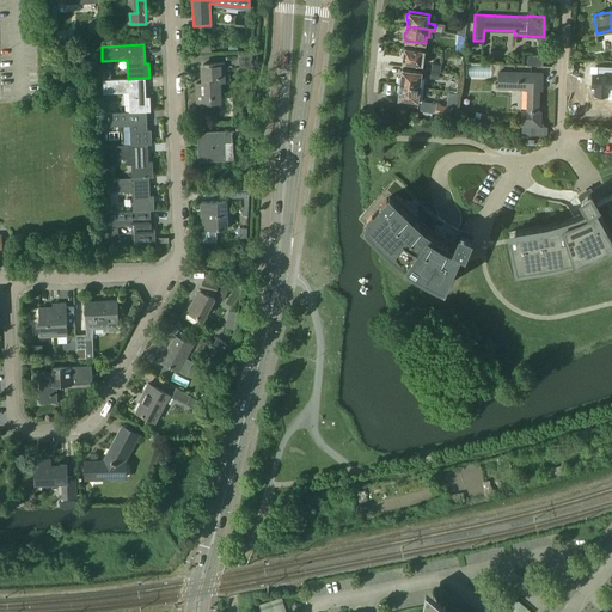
[(403,62),(422,65),(424,49),(404,47),(404,50),(402,50),(402,54),(404,55),(403,62)]
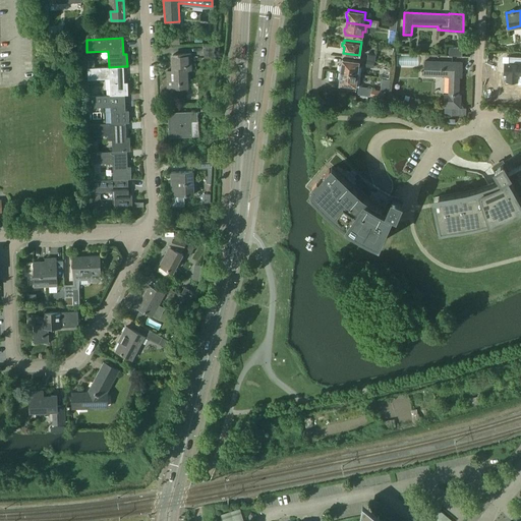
[(215,56),(215,45),(214,45),(204,45),(204,57),(215,56)]
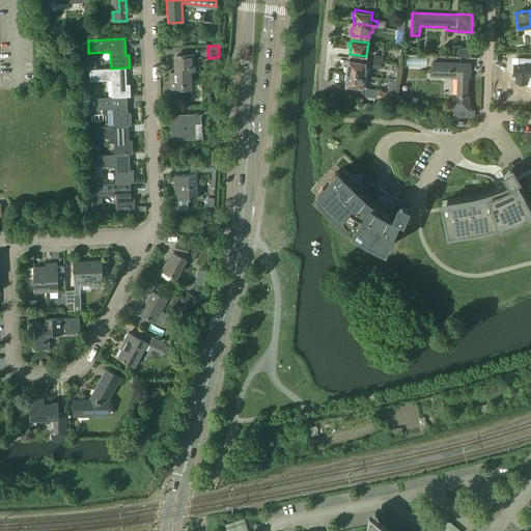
[(471,48),(457,47),(456,56),(470,56),(471,48)]
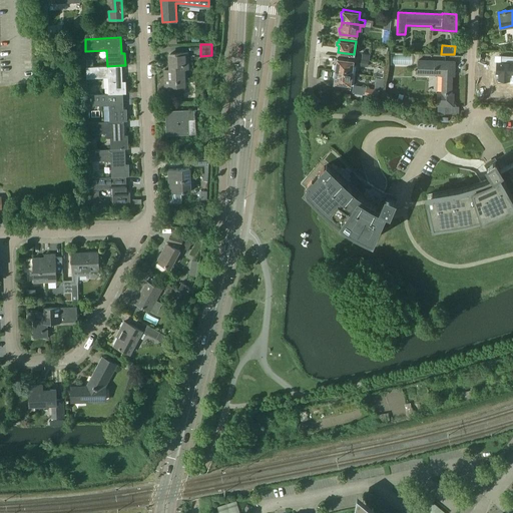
[(177,86),(177,91),(185,90),(184,67),(188,67),(187,52),(163,53),(165,86),(177,86)]
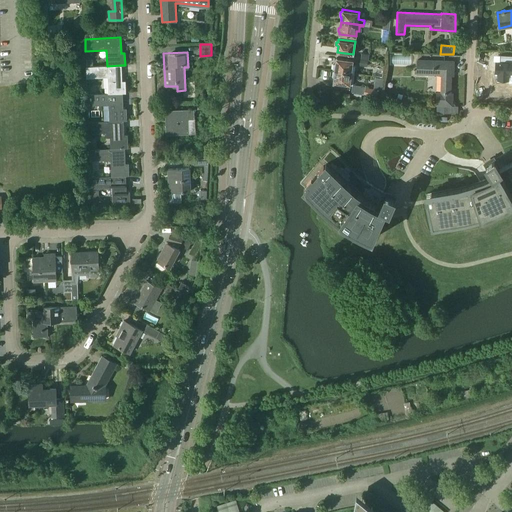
[(511,55),(493,54),(493,71),(511,71),(511,55)]
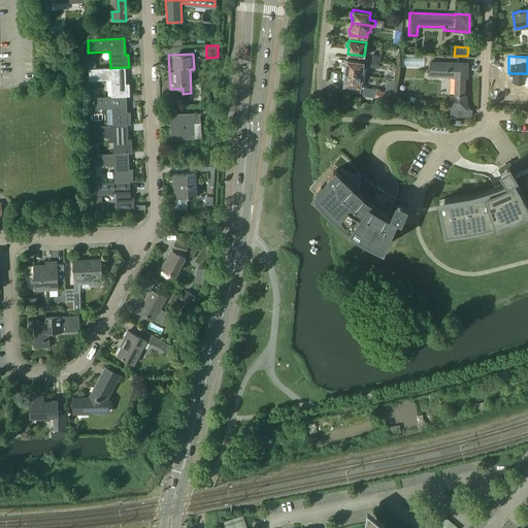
[(343,66),(343,71),(363,74),(364,67),(373,68),(374,63),(364,62),(364,61),(347,58),(345,65),(343,66)]
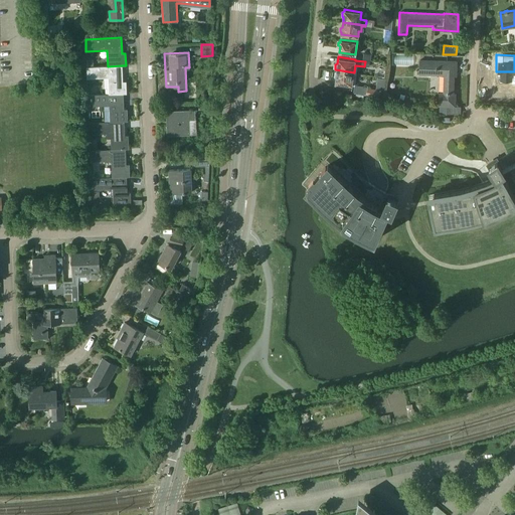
[(457,60),(419,59),(418,73),(444,74),(443,93),(439,93),(438,106),(447,106),(446,114),(460,113),(461,106),(455,106),(456,93),(453,93),(454,78),(456,78),(457,60)]
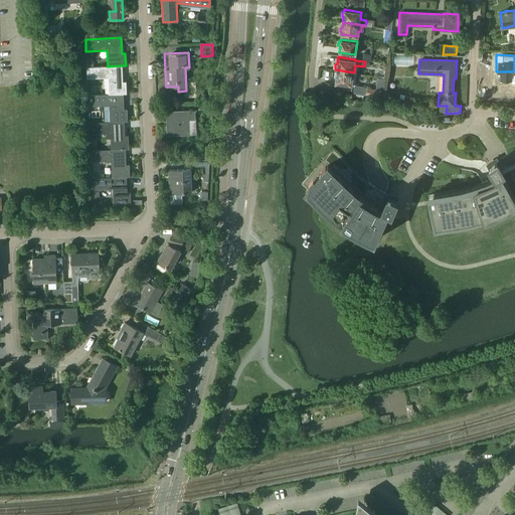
[(123,81),(122,65),(108,66),(87,67),(87,78),(108,77),(109,94),(124,94),(127,93),(127,81),(123,81)]
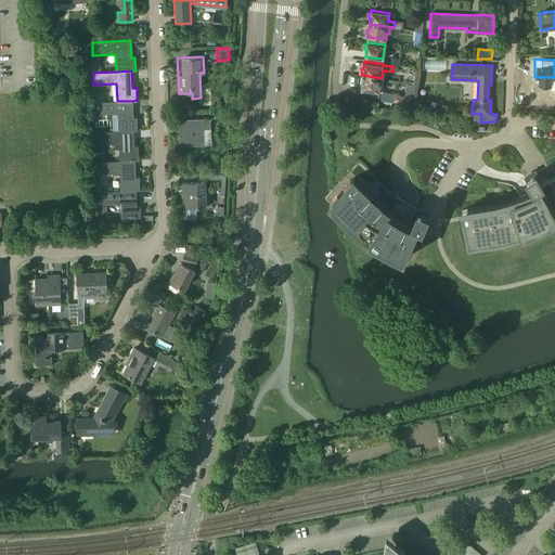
[(379,91),(382,78),(361,75),(360,81),(362,84),(361,89),(379,91)]
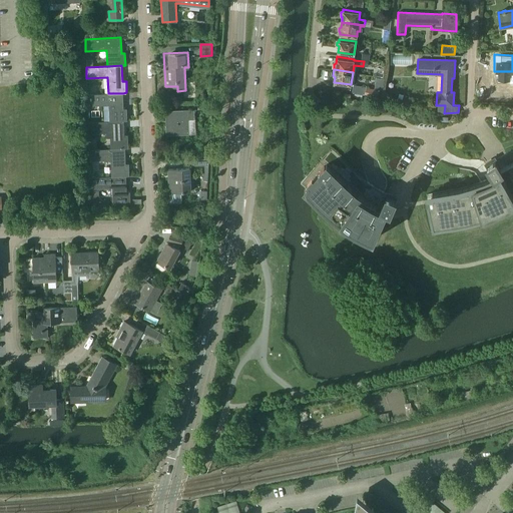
[(383,91),(367,87),(365,94),(381,97),(383,91)]
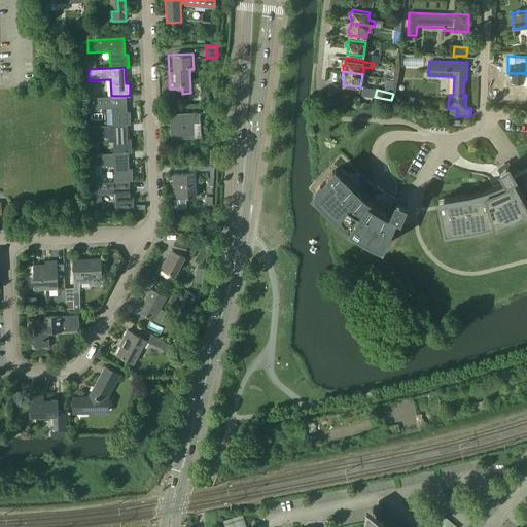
[(127,111),(127,96),(111,96),(90,97),(91,109),(111,108),(112,125),(128,124),(131,124),(131,111),(127,111)]
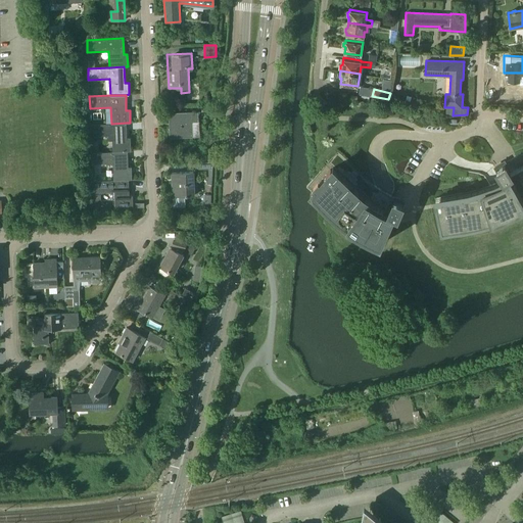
[(198,110),(170,112),(171,138),(194,137),(193,121),(198,121),(198,110)]
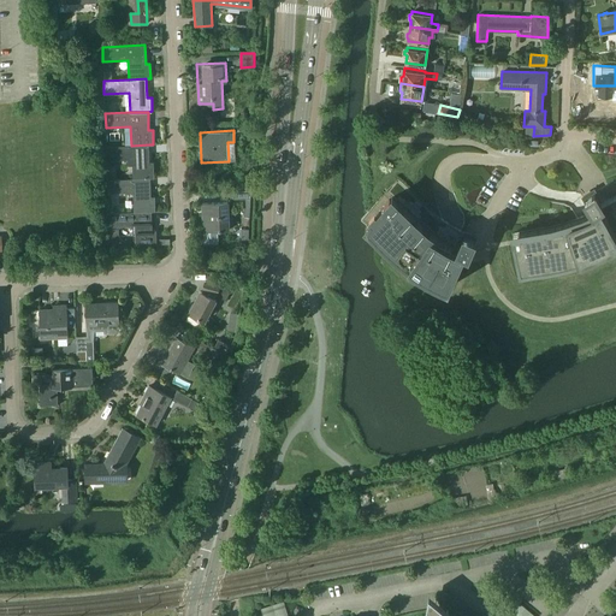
[(150,163),(149,144),(131,146),(106,147),(107,160),(131,159),(132,179),(150,178),(155,178),(154,163),(150,163)]
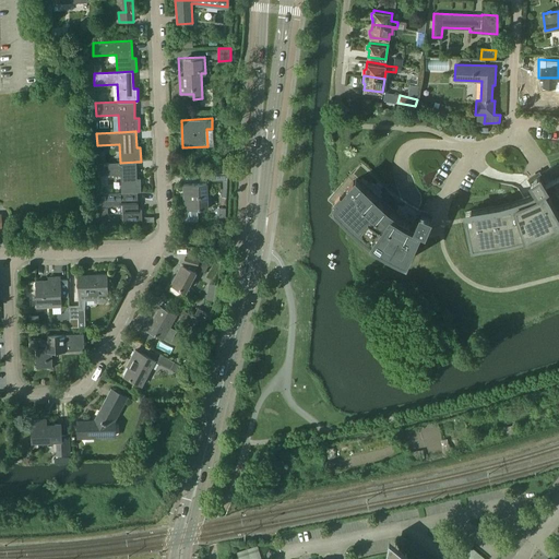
[(138,178),(137,162),(120,163),(97,164),(98,176),(120,175),(121,192),(138,191),(142,191),(141,178),(138,178)]
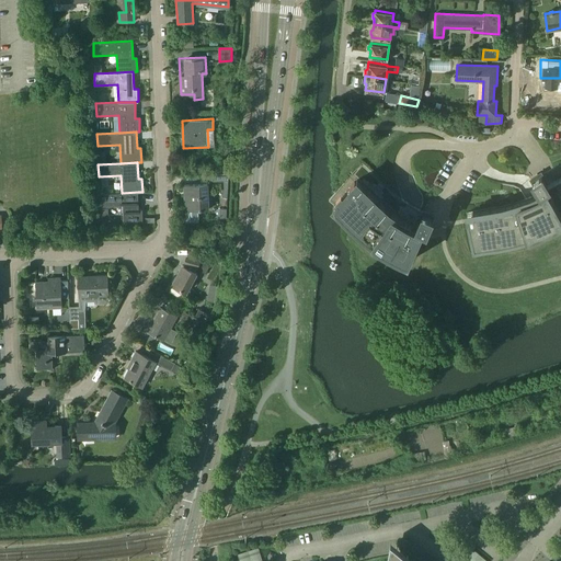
[(333,196),(329,201),(334,206),(335,206),(335,207),(341,212),(345,216),(346,218),(350,220),(353,224),(359,230),(361,231),(367,237),(368,237),(375,242),(376,242),(382,248),(385,249),(391,252),(391,253),(399,256),(402,259),(409,261),(411,256),(414,249),(421,233),(421,232),(422,230),(426,232),(433,218),(434,216),(423,212),(423,213),(421,212),(420,210),(415,208),(414,208),(409,204),(403,202),(402,201),(402,199),(399,197),(393,193),(387,186),(380,181),(374,173),(368,169),(366,167),(364,164),(362,163),(338,192),(333,196)]
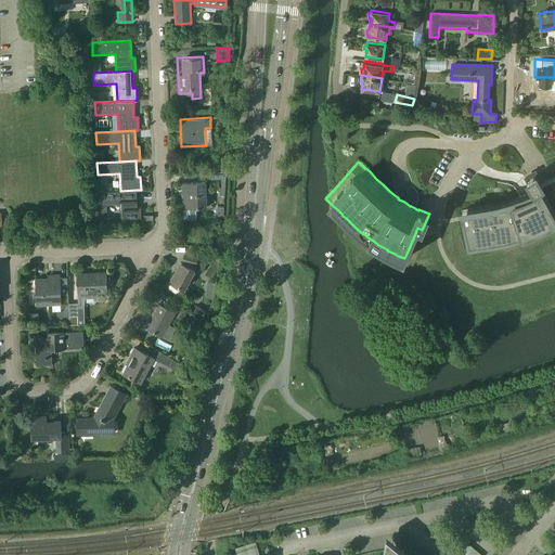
[(468,209),(461,210),(462,211),(462,214),(463,217),(463,221),(468,246),(470,246),(477,245),(486,244),(486,243),(494,243),(494,242),(504,241),(513,239),(514,239),(523,235),(531,232),(541,229),(549,224),(554,220),(554,164),(547,167),(545,168),(536,173),(536,171),(530,175),(526,177),(533,191),(529,193),(527,194),(525,195),(520,197),(510,201),(504,203),(499,204),(497,205),(488,206),(479,207),(468,209)]
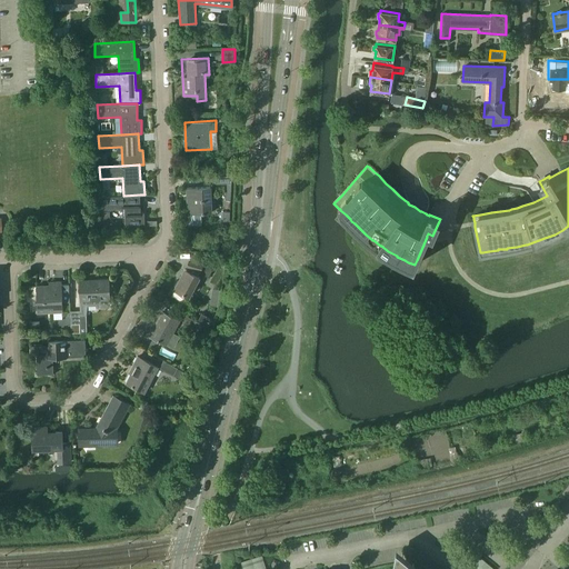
[(231,176),(210,177),(210,183),(227,183),(226,205),(230,205),(231,182),(231,176)]
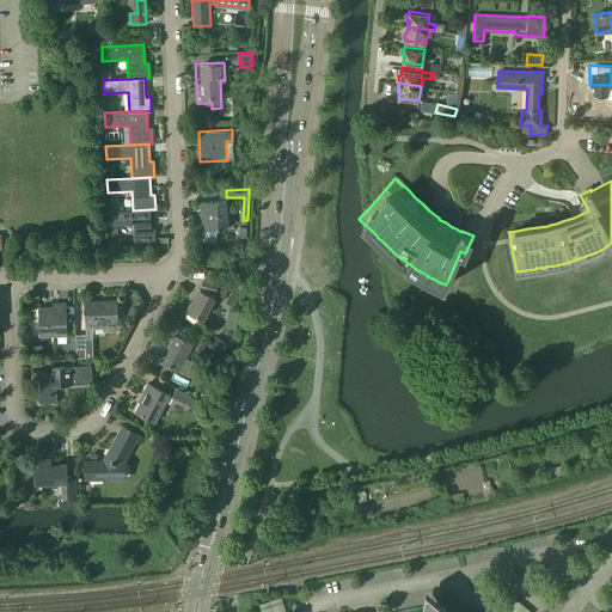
[(228,227),(227,201),(201,201),(202,228),(206,228),(206,238),(215,238),(215,228),(228,227)]
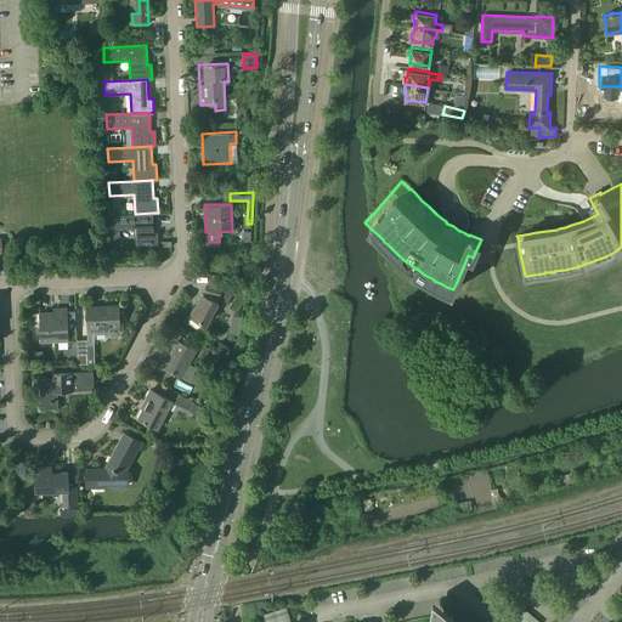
[(154,231),(153,213),(135,214),(111,215),(111,228),(136,227),(137,248),(159,247),(158,231),(154,231)]
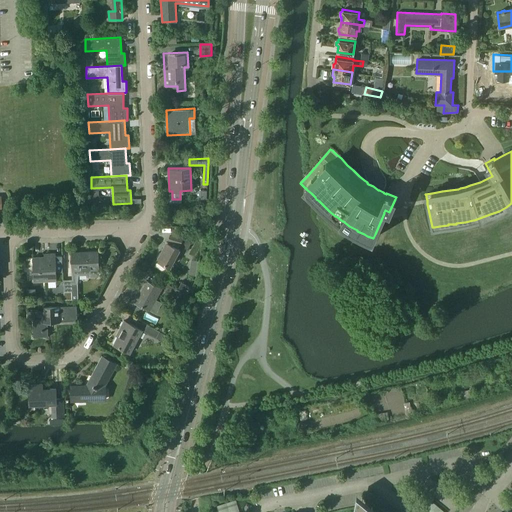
[(183,237),(171,233),(169,240),(169,241),(168,243),(167,242),(157,260),(158,260),(155,266),(165,271),(168,266),(170,267),(180,249),(178,248),(180,244),(181,244),(183,237)]
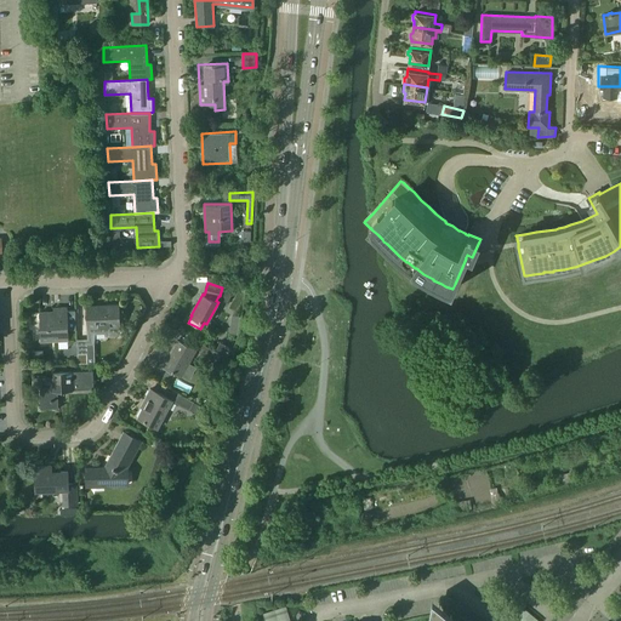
[(119,306),(87,307),(89,339),(77,340),(78,364),(90,364),(89,343),(96,343),(95,332),(106,332),(107,334),(108,335),(119,335),(120,332),(119,306)]
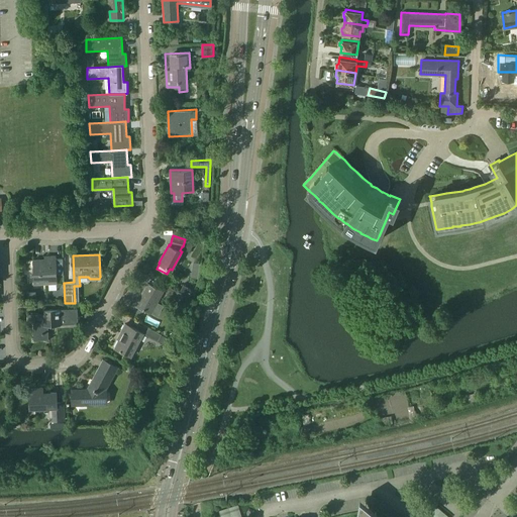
[(49,260),(34,261),(35,284),(58,283),(56,256),(48,256),(49,260)]
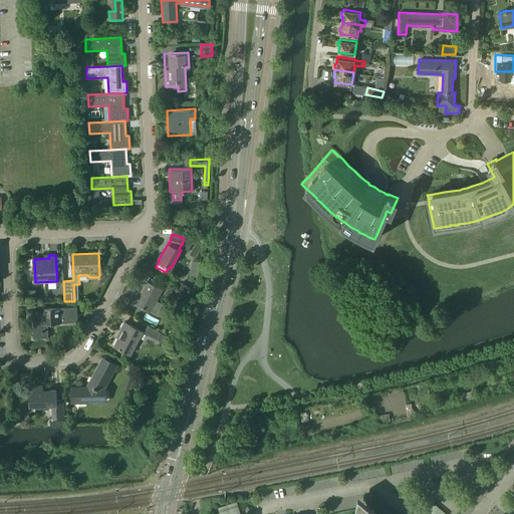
[(163,288),(147,280),(136,302),(151,310),(163,288)]
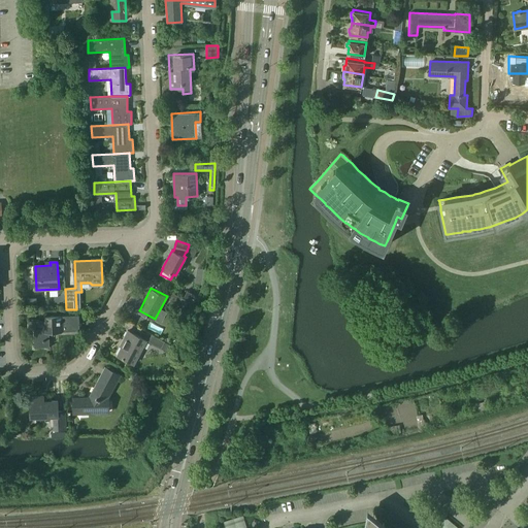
[(189,300),(173,292),(170,298),(186,306),(189,300)]
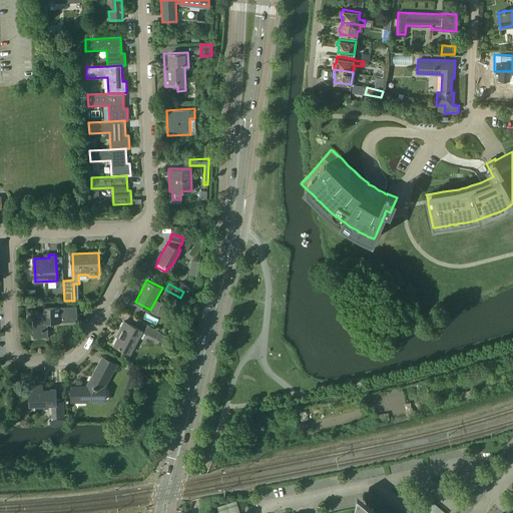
[(45,311),(28,312),(28,320),(34,320),(34,338),(50,338),(49,323),(77,322),(77,306),(45,308),(45,311)]
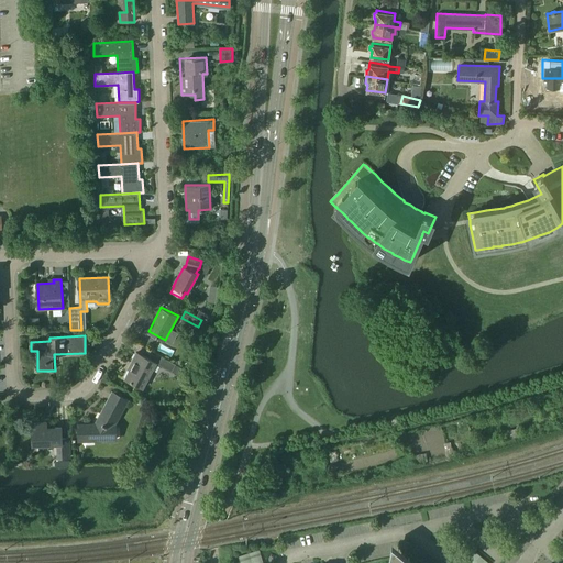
[(157,362),(138,352),(132,363),(134,364),(127,378),(144,387),(157,362)]
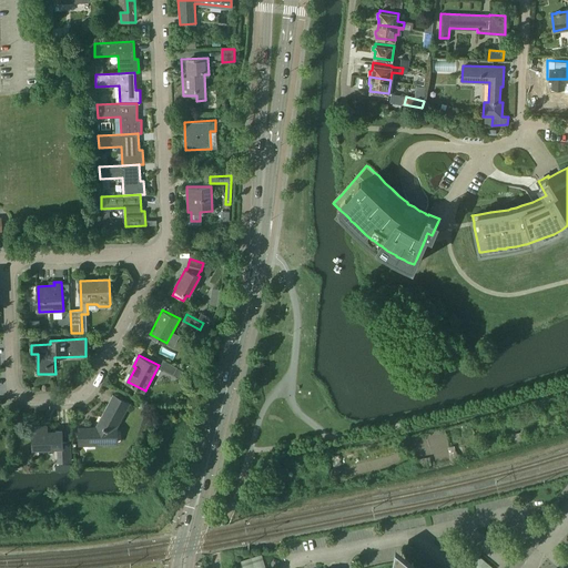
[(179,367),(164,359),(160,367),(174,375),(179,367)]
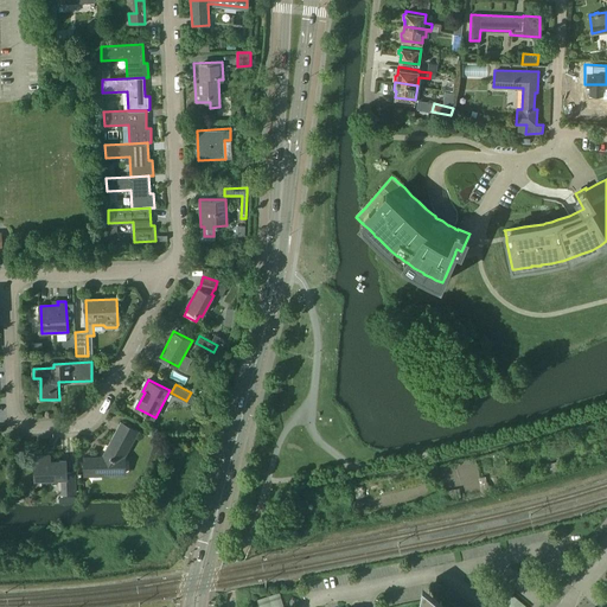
[(104,457),(85,458),(85,474),(125,473),(125,455),(123,455),(136,430),(122,422),(104,457)]
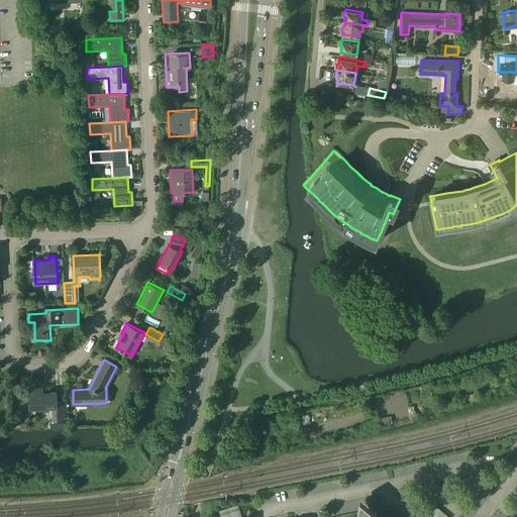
[(42,388),(29,388),(30,408),(53,407),(54,420),(65,419),(64,402),(58,403),(57,392),(43,392),(42,388)]
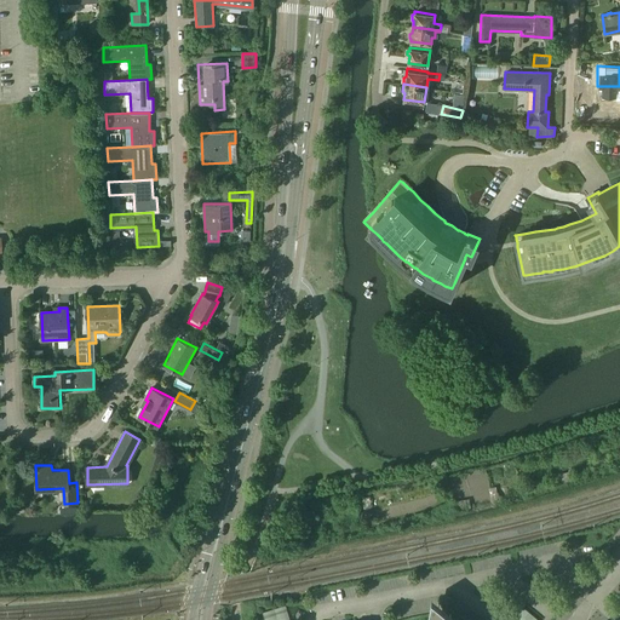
[(458,619),(432,598),(428,619),(458,619)]
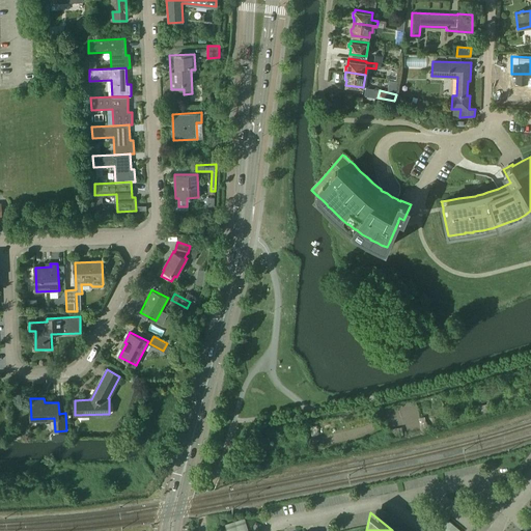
[(248,530),(245,519),(224,525),(226,530),(248,530)]
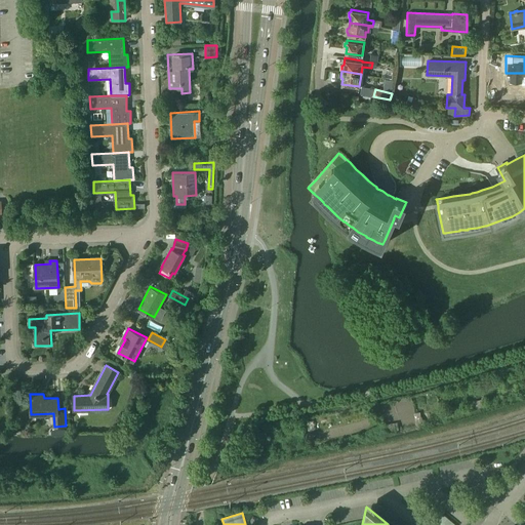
[(435,521),(439,524),(455,524),(442,513),(435,521)]
